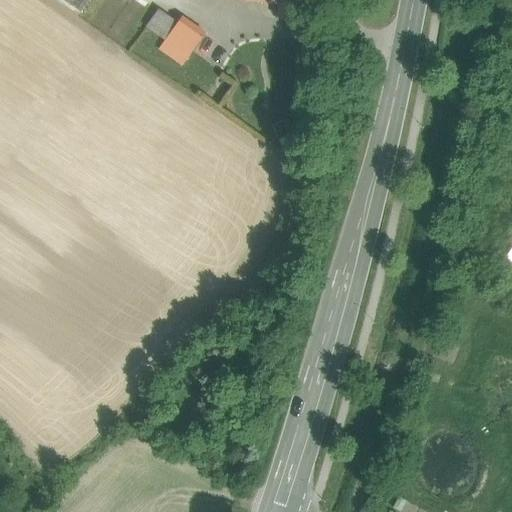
[(89,0),(62,0),(81,12),(89,0)]
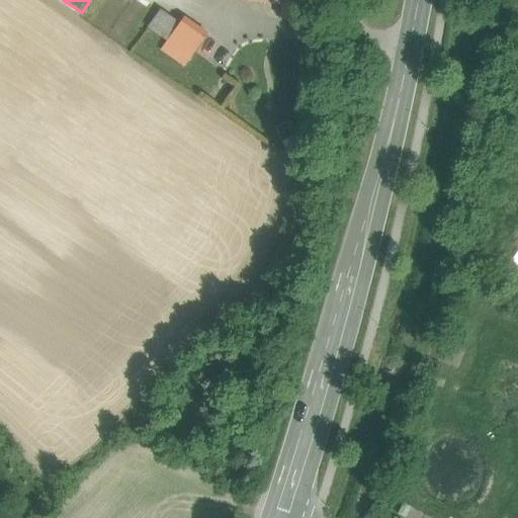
[(161,10),(149,27),(168,41),(180,24),(161,10)]
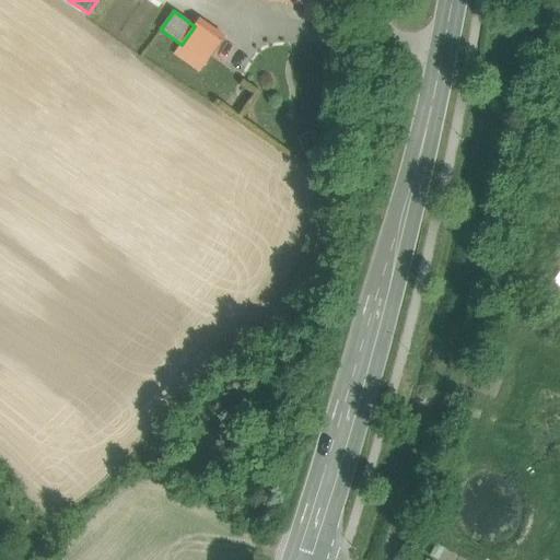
[(224,37),(200,20),(195,26),(182,45),(207,62),(224,37)]
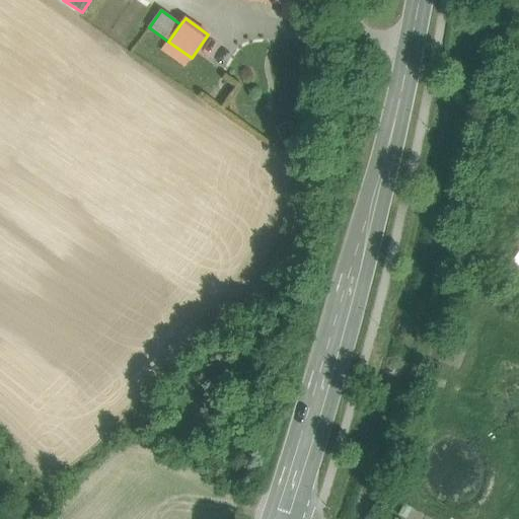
[(192,58),(168,42),(162,51),(186,66),(192,58)]
